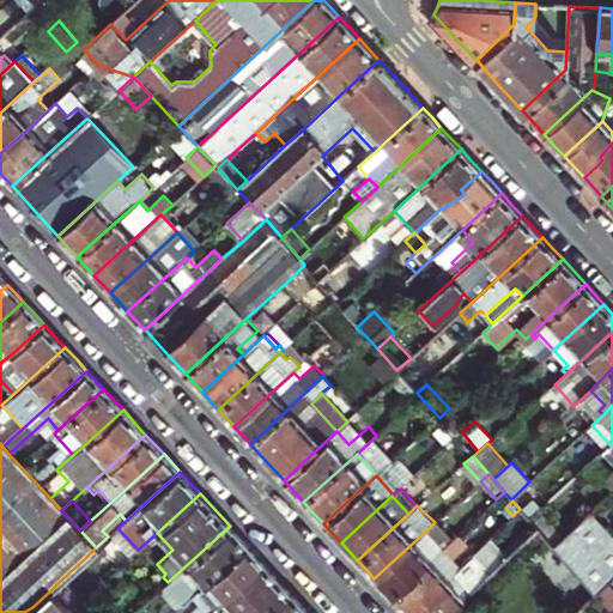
[(553,546),(563,538),(539,511),(529,520),(553,546)]
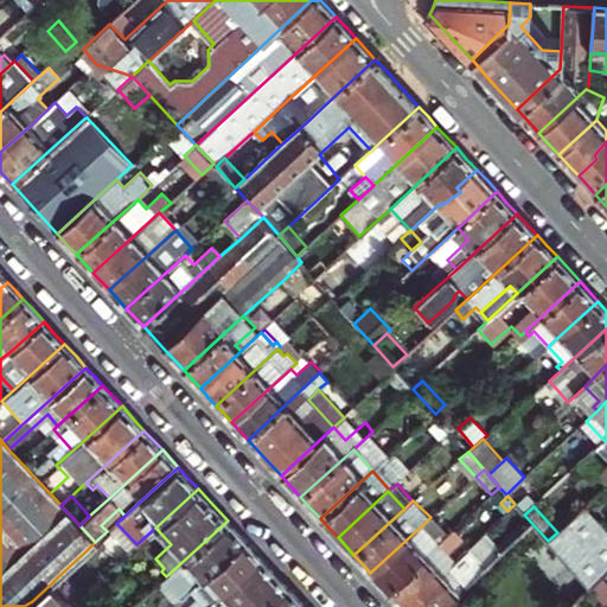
[(604,574),(606,570),(606,530),(586,506),(557,532),(548,541),(590,586),(604,574)]
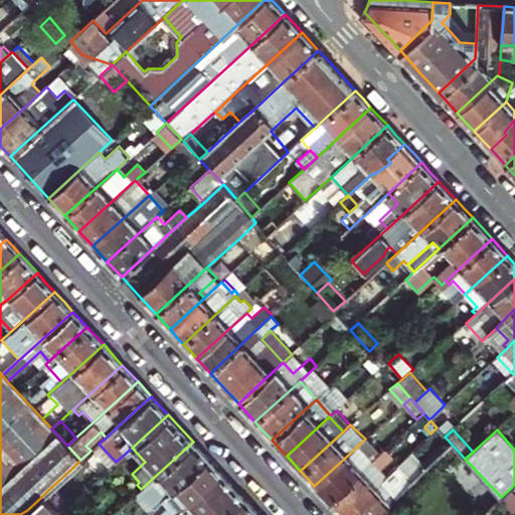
[(371,461),(379,454),(365,439),(358,446),(371,461)]
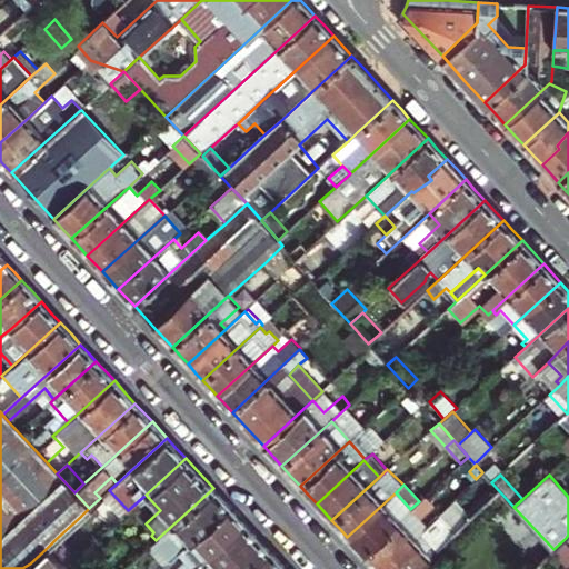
[(158,547),(170,560),(177,553),(230,506),(221,497),(213,488),(156,540),(147,547),(152,552),(158,547)]
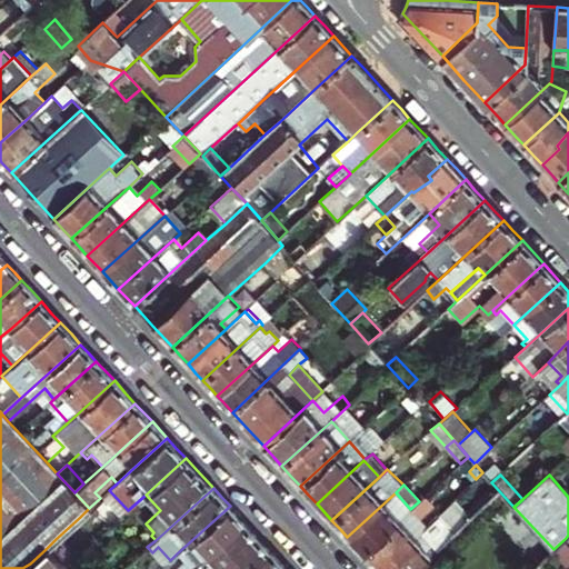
[(103,496),(122,516),(128,510),(109,490),(103,496)]
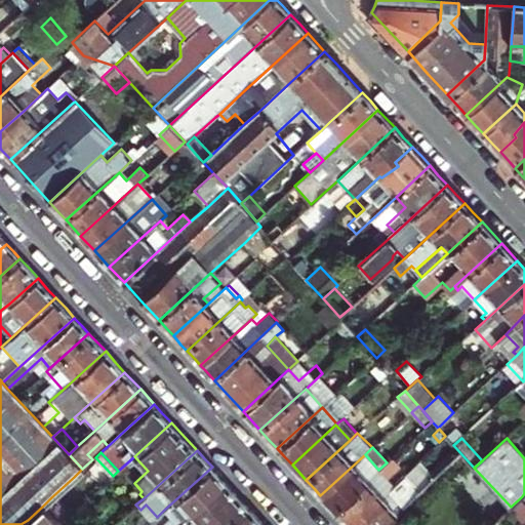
[(334,511),(378,470),(365,454),(320,495),(327,503),(334,511)]
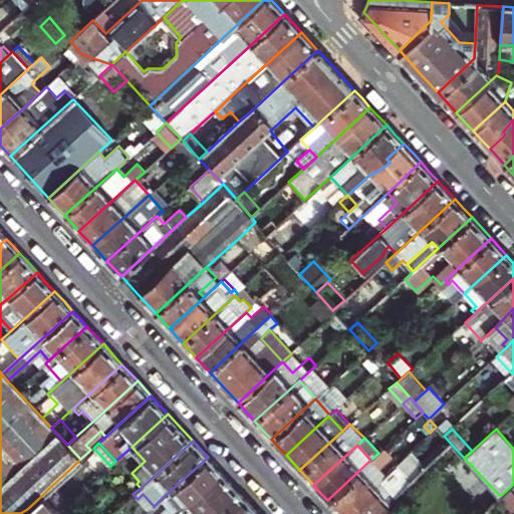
[(378,453),(370,460),(327,500),(334,508),(339,513),(341,513),(383,475),(376,467),(390,455),(383,448),(378,453)]
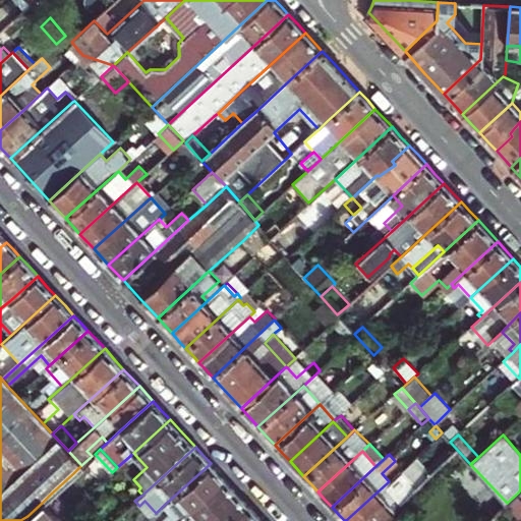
[(168,514),(160,520),(175,520),(224,477),(217,470),(211,463),(162,507),(168,514)]
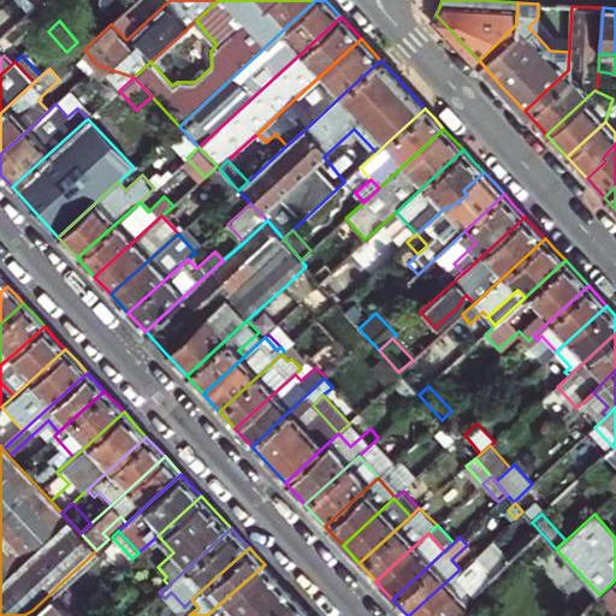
[(449,615),(492,578),(474,557),(460,569),(409,615),(449,615)]
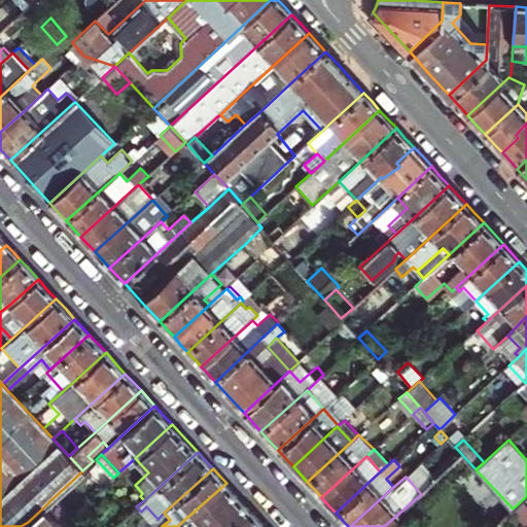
[(226,483),(177,526),(226,526),(248,507),(237,495),(226,483)]
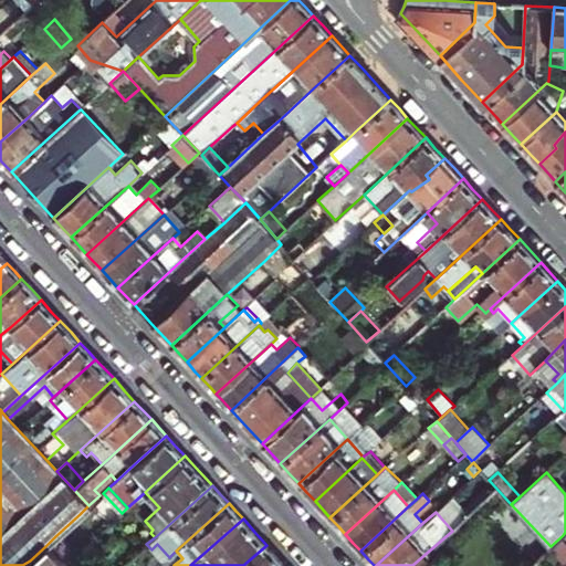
[(565,564),(565,562),(565,540),(563,535),(551,546),(565,564)]
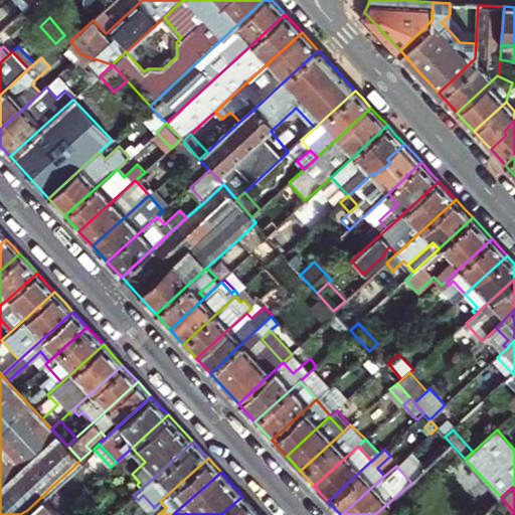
[(50,488),(41,497),(58,514),(67,506),(50,488)]
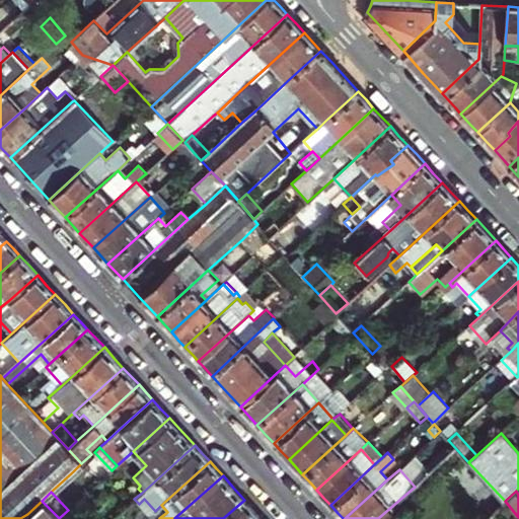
[(155,511),(144,499),(139,504),(149,516),(155,511)]
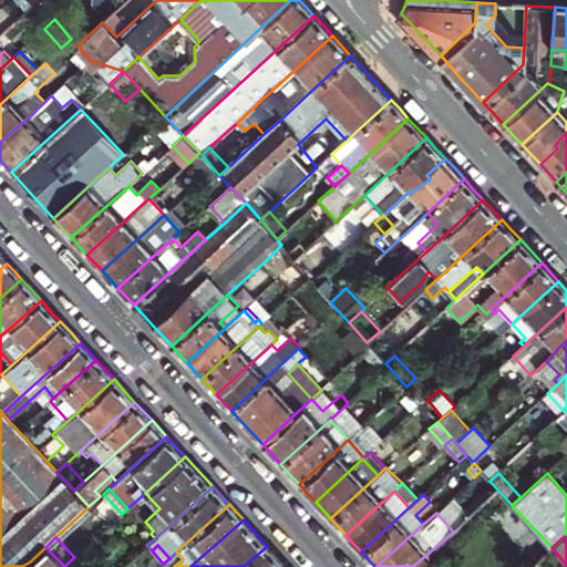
[(277,566),(282,563),(275,554),(267,546),(244,566),(277,566)]
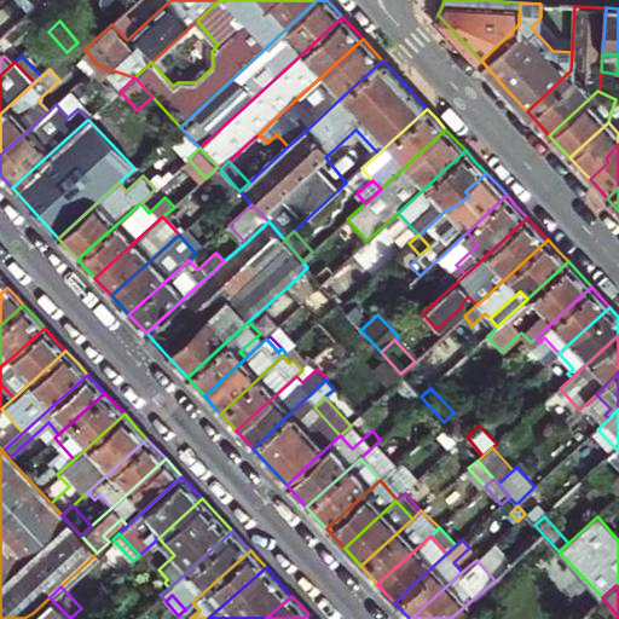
[(69,618),(70,618),(50,597),(33,613),(38,618),(69,618)]
